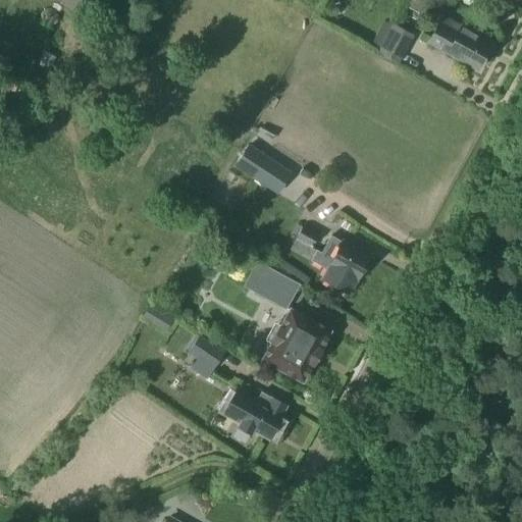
[(53,0),(74,12),(80,3),(82,0),(53,0)]
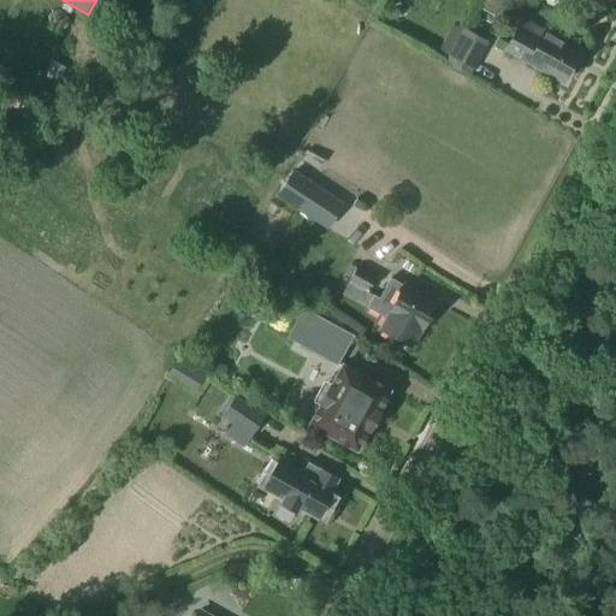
[(491,0),(485,12),(502,22),(513,0),(491,0)]
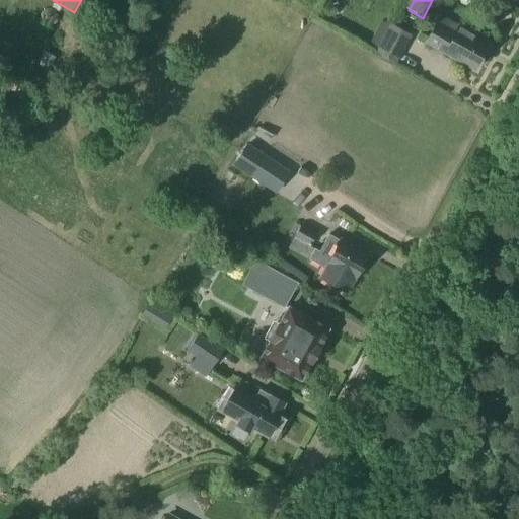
[(425,42),(473,69),(487,46),(471,38),(473,34),(458,26),(457,27),(439,16),(425,42)]
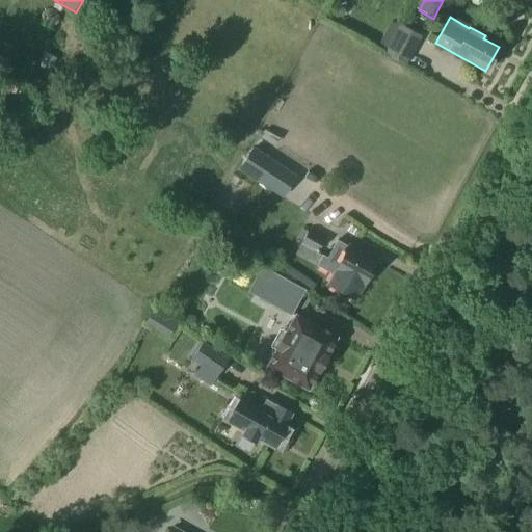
[(386,54),(404,64),(419,37),(400,27),(386,54)]
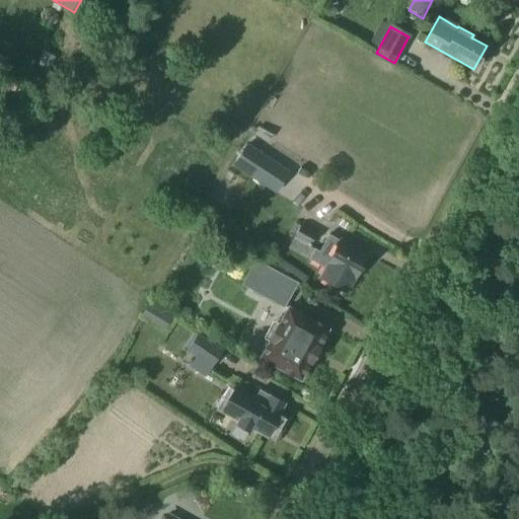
[(48,70),(54,58),(42,52),(39,59),(35,65),(48,70)]
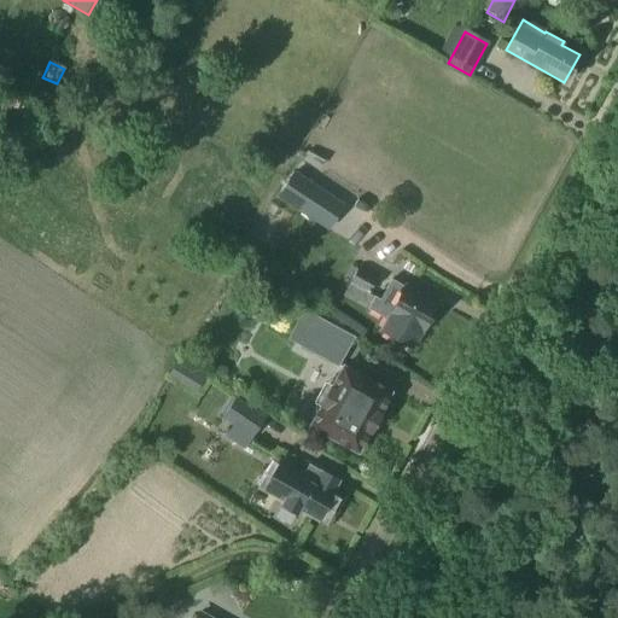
[(322,163),(308,152),(296,173),(310,181),(322,163)]
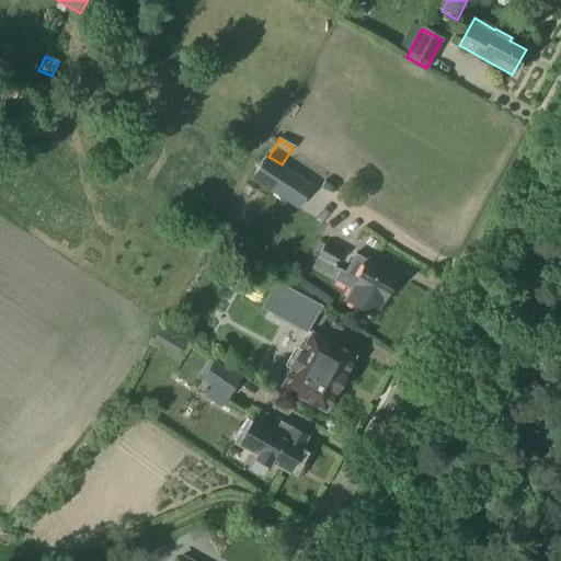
[(255,175),(279,191),(292,174),(267,159),(255,175)]
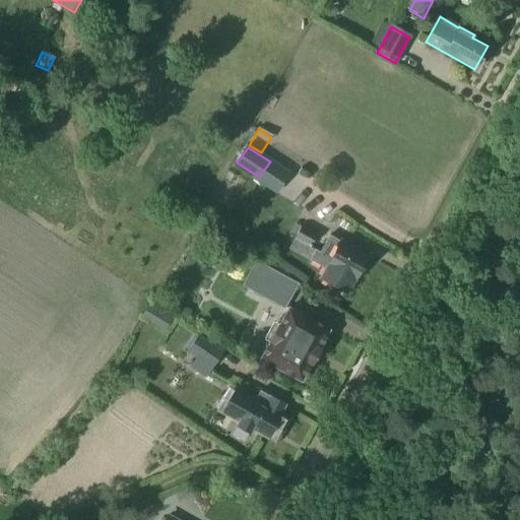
[(295,241),(311,249),(316,237),(301,230),(295,241)]
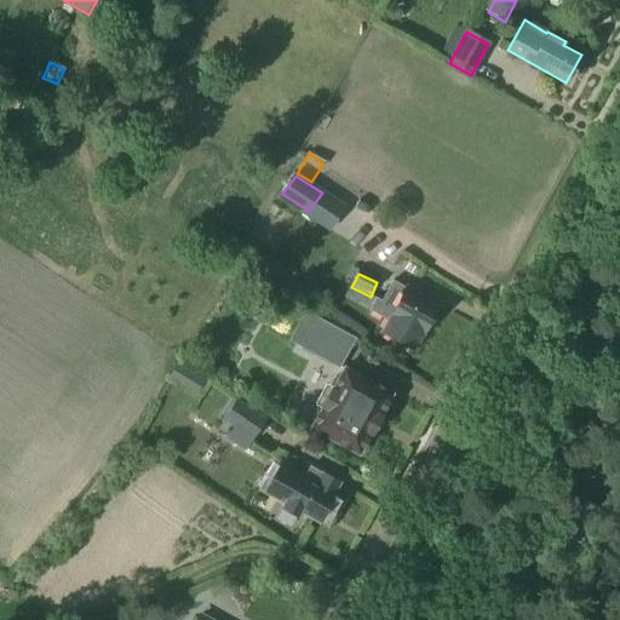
[(368,310),(386,320),(380,332),(413,350),(438,305),(405,286),(403,287),(391,280),(380,300),(375,298),(368,310)]
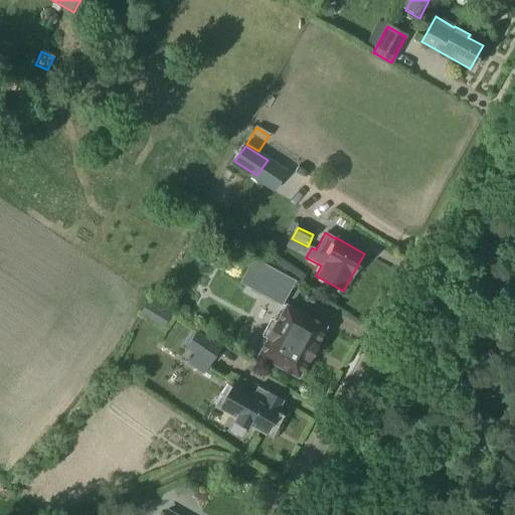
[(240,285),(256,294),(270,270),(252,261),(240,285)]
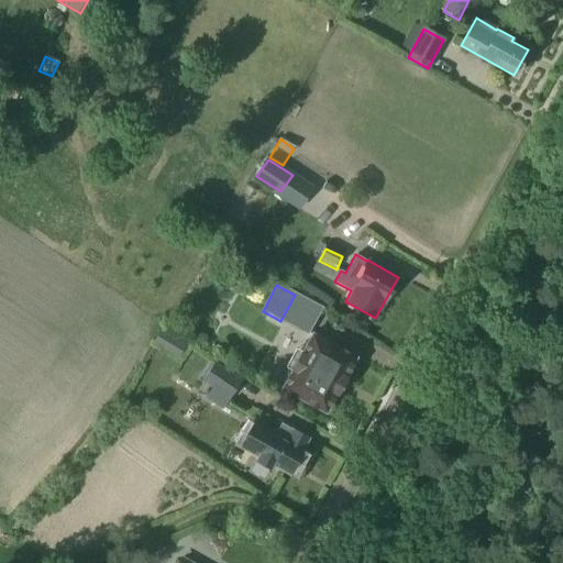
[(178,356),(186,343),(161,329),(154,341),(178,356)]
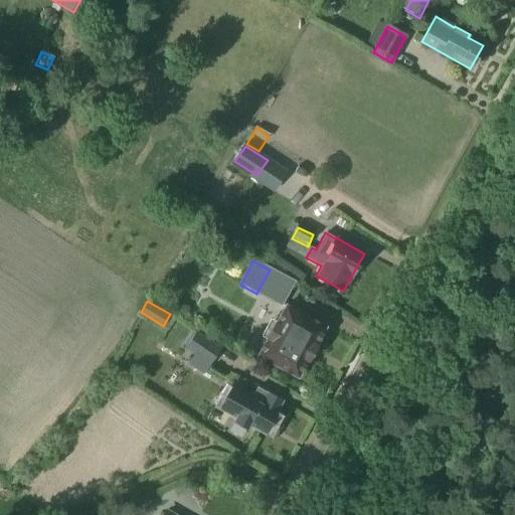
[(258,359),(298,380),(325,329),(285,308),(258,359)]
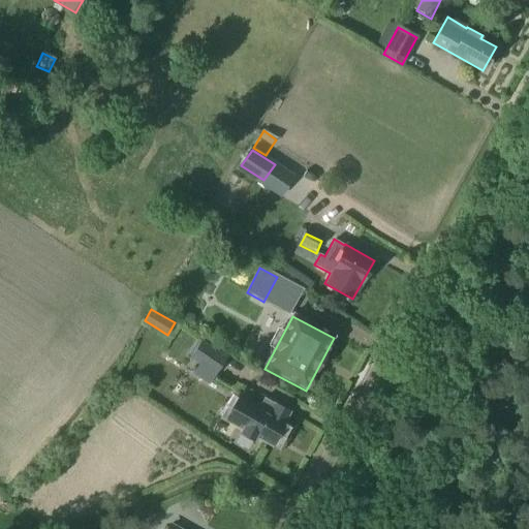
[(191,358),(217,374),(226,362),(199,344),(191,358)]
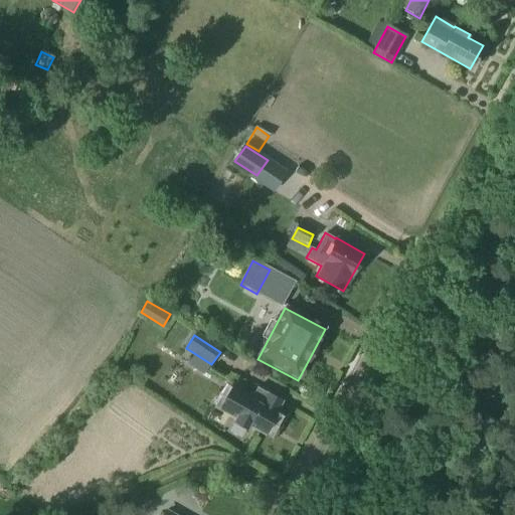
[(226,411),(236,417),(234,420),(246,428),(248,424),(265,434),(278,410),(276,409),(281,401),(258,387),(252,396),(249,394),(248,395),(238,390),(226,411)]
